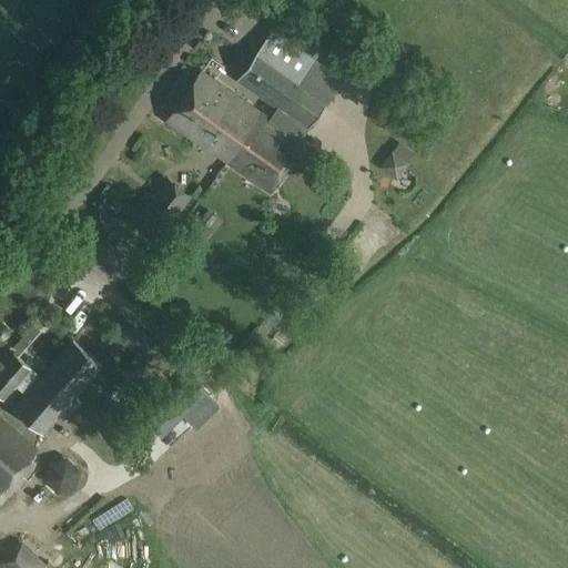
[(277,109),(279,109),(314,60),(272,31),(236,80),(277,109)]
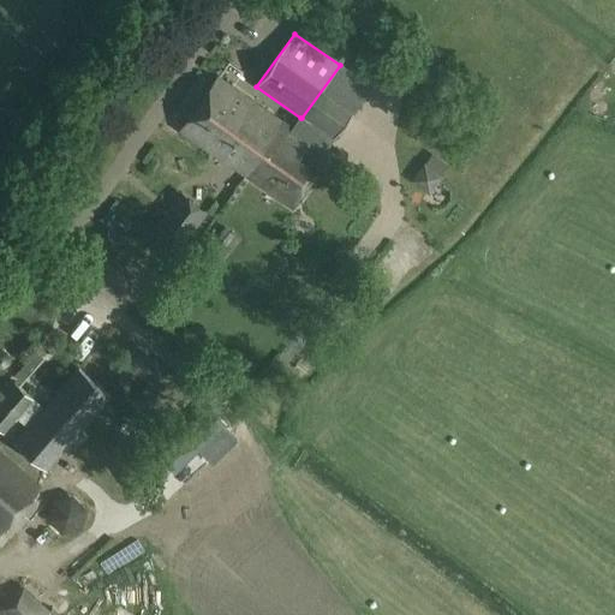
[(330,157),(324,153),(370,87),(340,65),(302,118),(300,118),(292,130),(282,123),(246,175),(294,209),(330,157)]
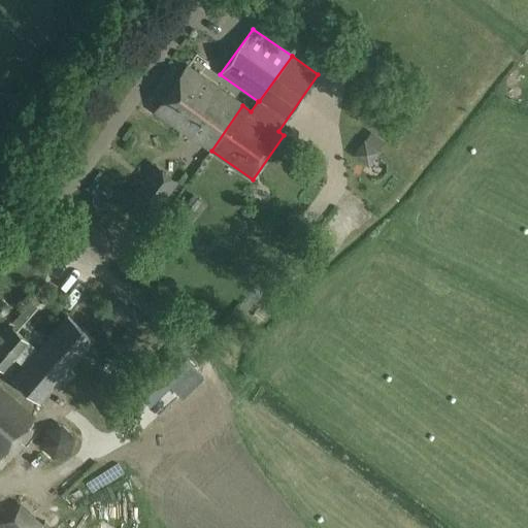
[(211,151),(242,105),(187,67),(155,111),(211,151)]
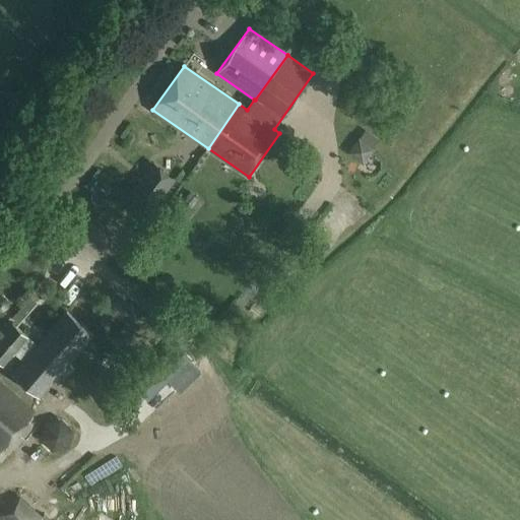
[(154,165),(124,204),(145,220),(176,180),(154,165)]
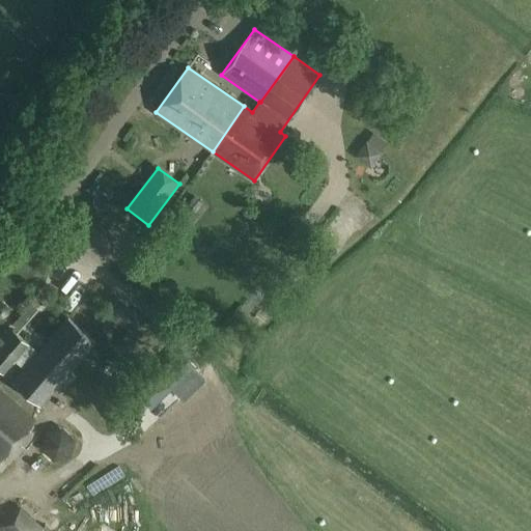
[(0,317),(3,318),(8,314),(9,308),(5,303),(0,302),(0,317)]
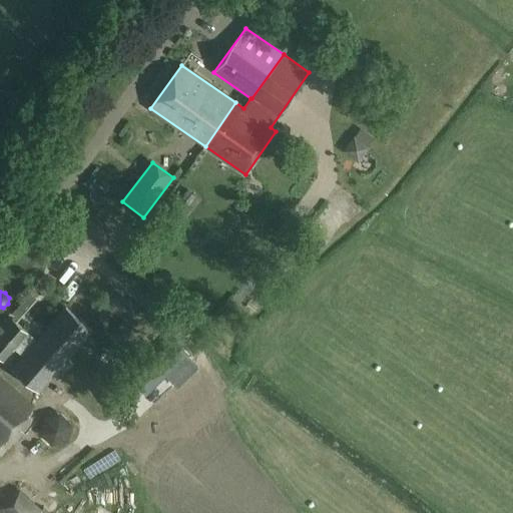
[(38,392),(92,330),(65,308),(12,370),(38,392)]
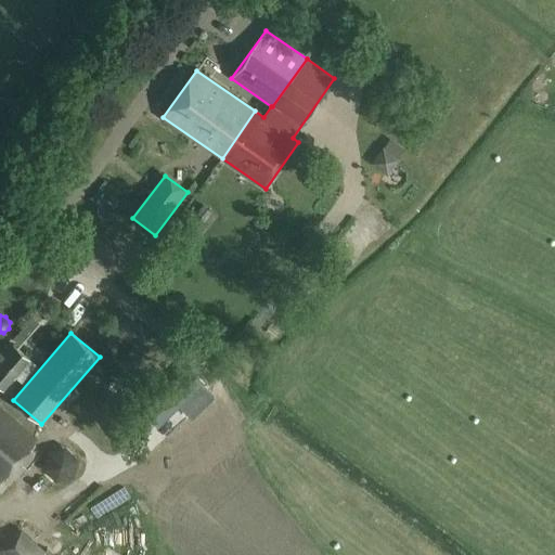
[(0,388),(2,390),(29,360),(14,346),(0,362),(0,388)]
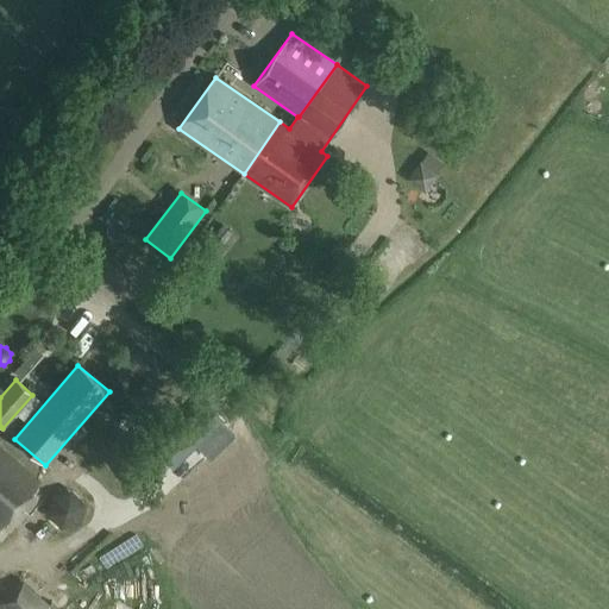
[(212,466),(243,445),(234,433),(202,453),(212,466)]
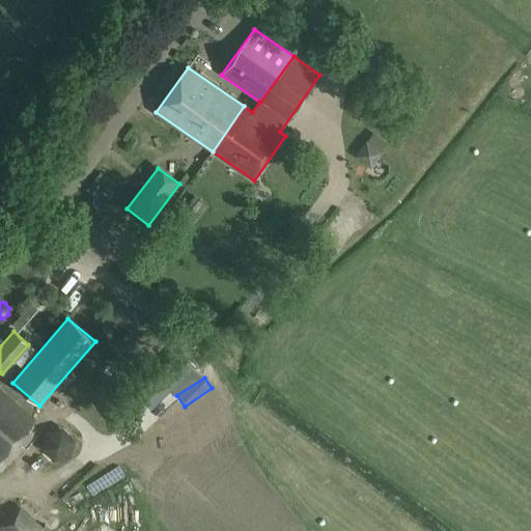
[(0,459),(34,421),(0,392),(0,459)]
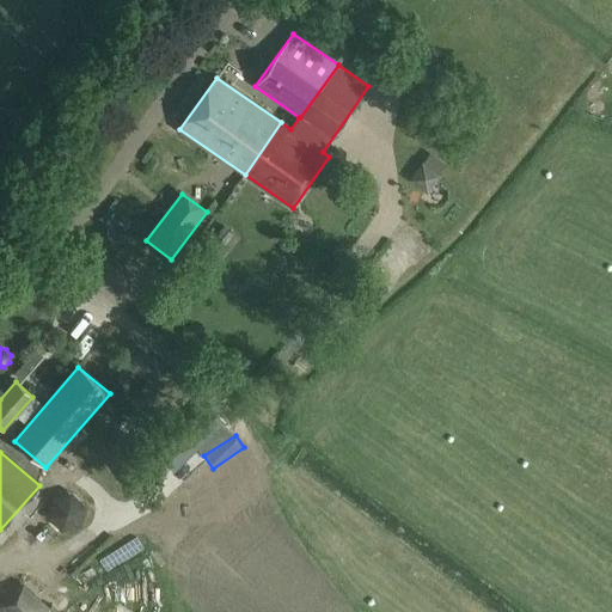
[(148,457),(123,477),(132,488),(157,469),(148,457)]
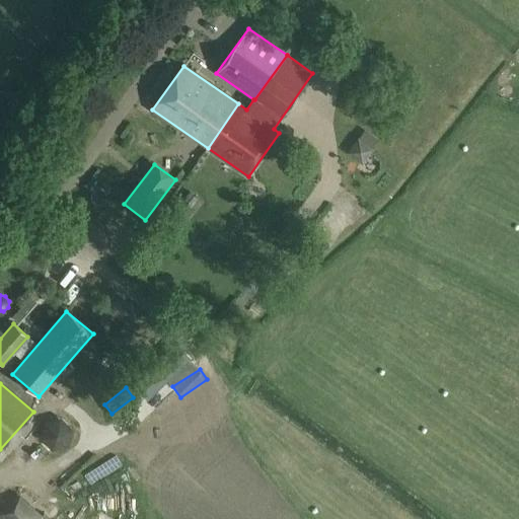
[(89,486),(120,466),(113,455),(82,474),(89,486)]
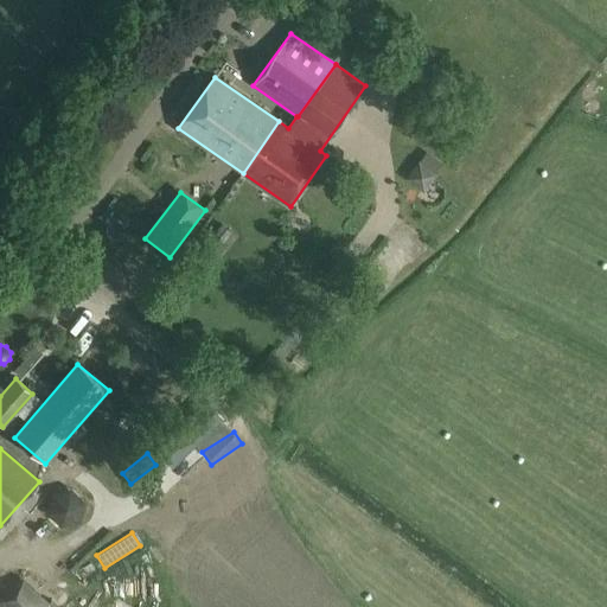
[(0,606),(42,606),(49,600),(20,574),(0,594),(0,606)]
